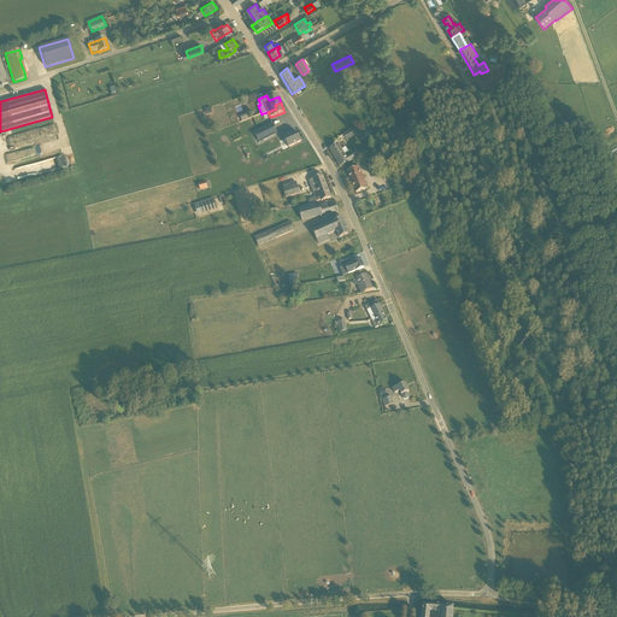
[(277,134),(272,124),(268,127),(262,130),(259,131),(264,141),(272,136),(277,134)]
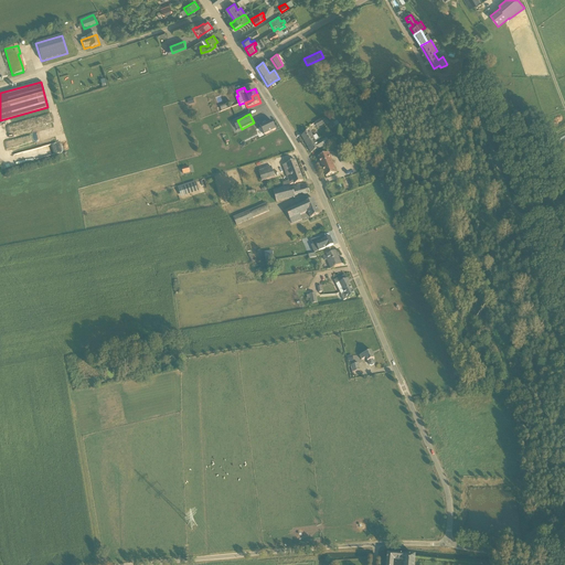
[(323,119),(323,118),(316,124),(318,128),(329,121),(327,118),(323,119)]
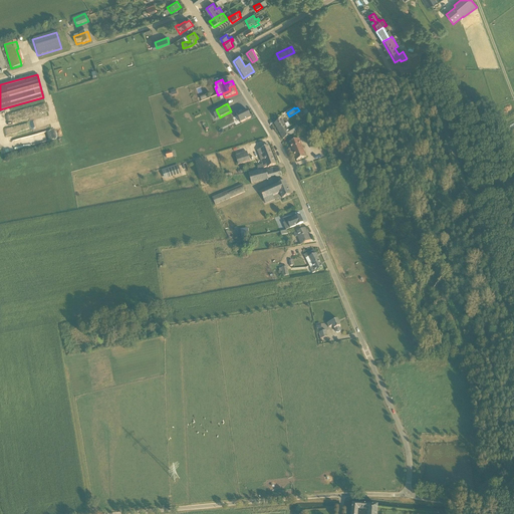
[(237,110),(235,111),(241,123),(251,118),(247,110),(244,112),(242,108),(237,110)]
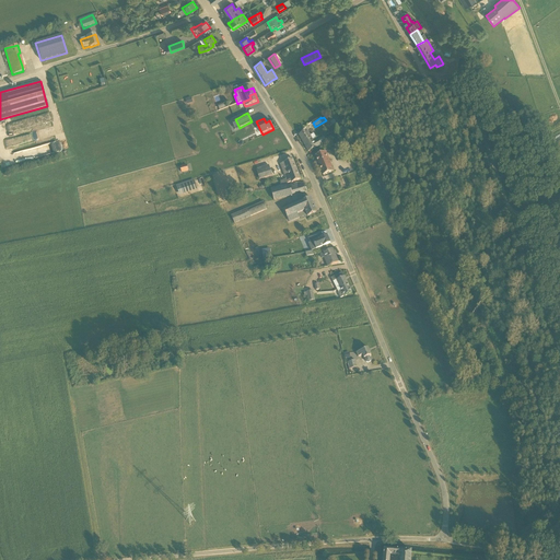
[(305,146),(313,141),(307,131),(300,136),(305,146)]
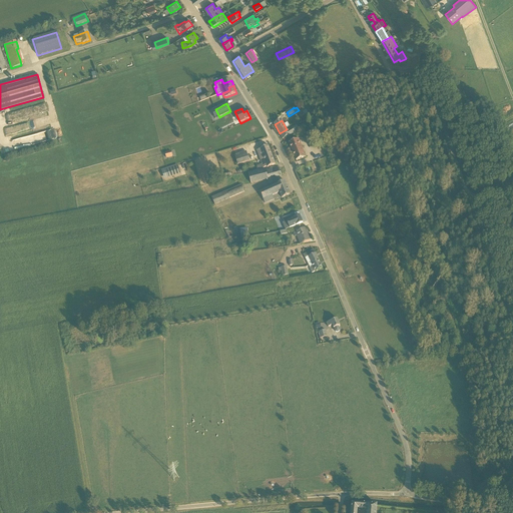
[(247,134),(241,136),(242,142),(257,138),(255,137),(254,137),(253,134),(259,133),(257,126),(245,129),(247,134)]
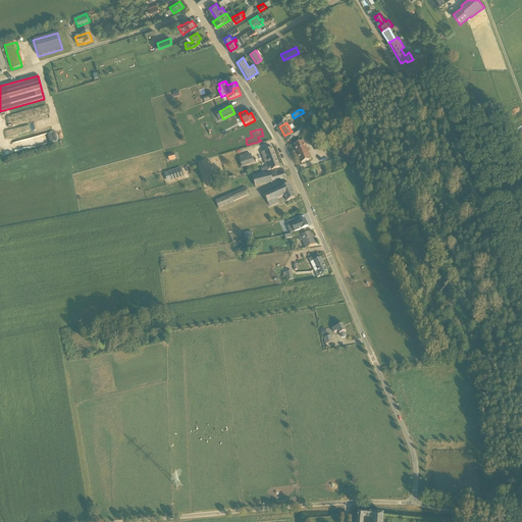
[(288,142),(293,139),(304,133),(302,128),(297,131),(298,132),(293,135),(292,132),(284,136),(288,142)]
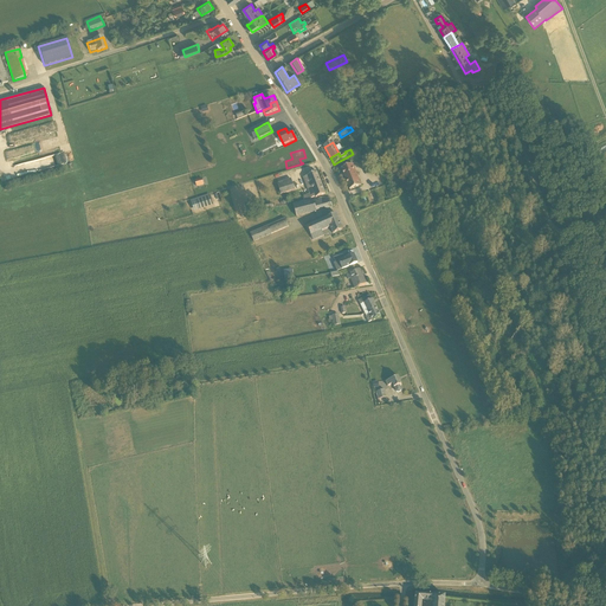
[(376,160),(373,153),(373,152),(358,159),(361,166),(376,160)]
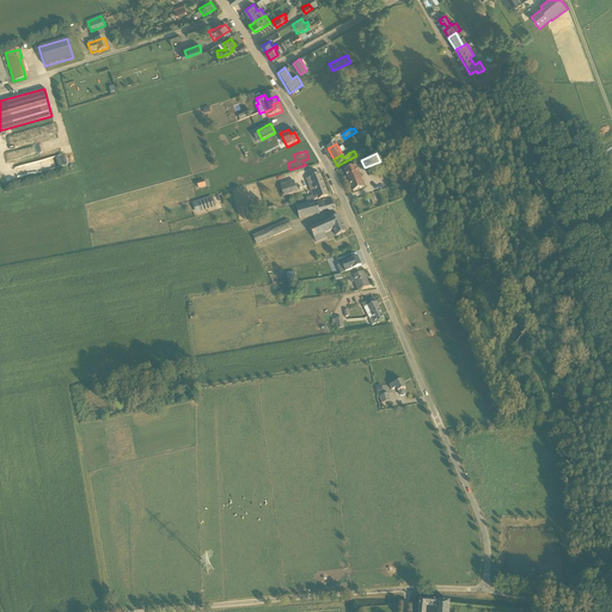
[(355,167),(356,166),(346,171),(354,193),(365,188),(365,187),(363,188),(361,184),(363,183),(360,173),(357,175),(355,167)]
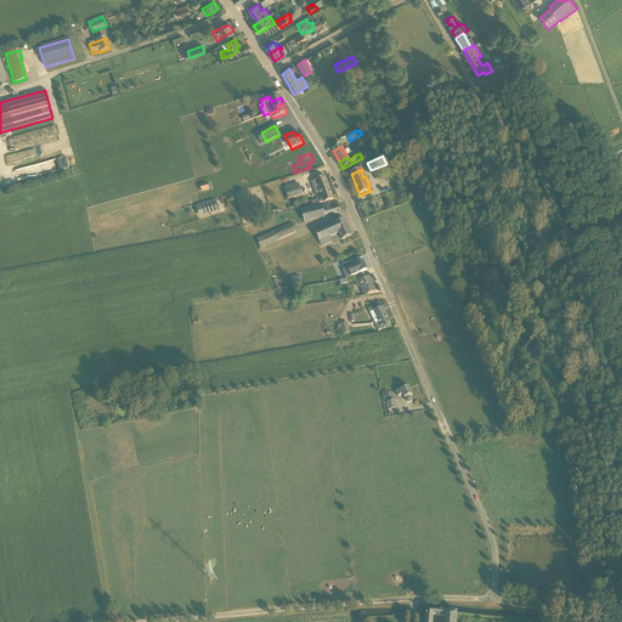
[(318,199),(332,193),(326,177),(326,176),(312,182),(318,199)]
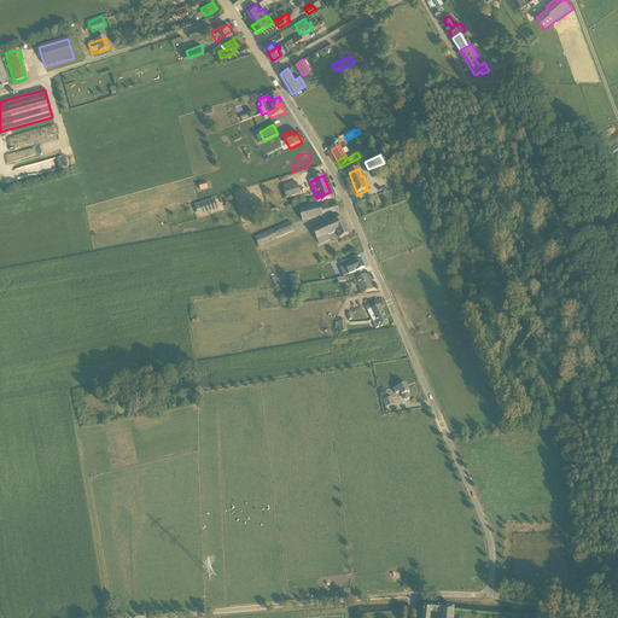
[(283,187),(286,198),(301,194),(297,182),(283,187)]
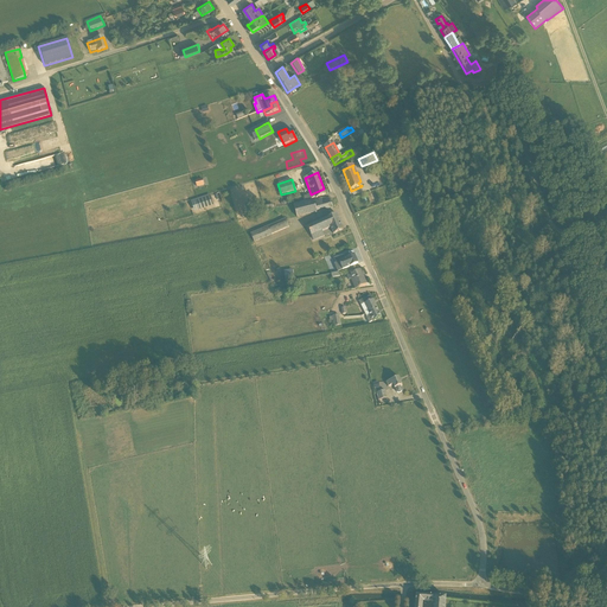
[(326,195),(324,189),(311,195),(306,196),(308,200),(315,197),(317,198),(326,195)]
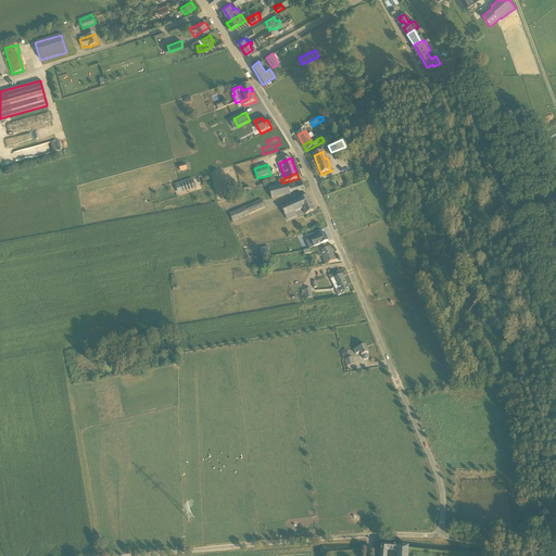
[(178,194),(196,189),(192,179),(175,186),(178,194)]
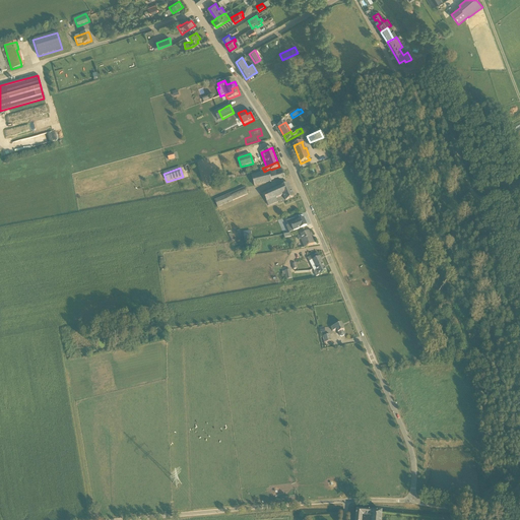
[(279,180),(285,179),(282,170),(276,171),(278,176),(279,180)]
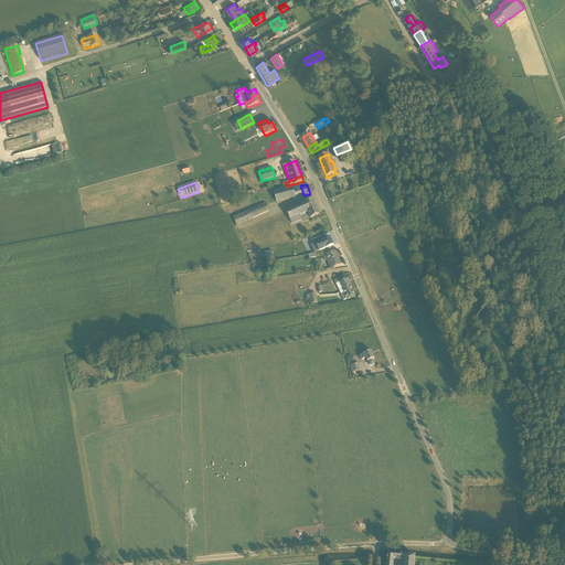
[(291,187),(274,191),(276,202),(295,198),(294,193),(302,191),(300,185),(291,187)]
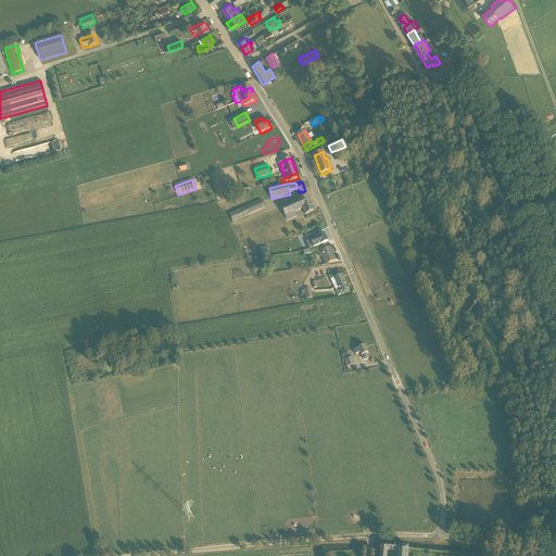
[(314,211),(308,197),(281,207),(286,216),(288,220),(298,216),(295,212),(299,211),(303,209),(306,215),(315,211),(314,211)]
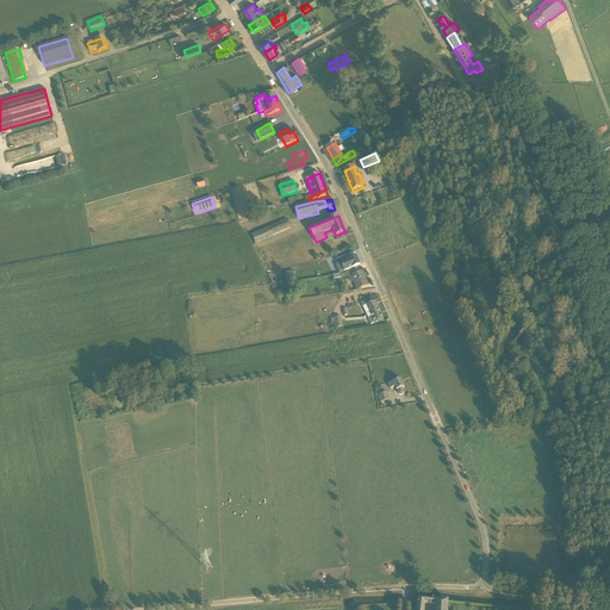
[(288,219),(253,235),(256,243),(291,228),(288,219)]
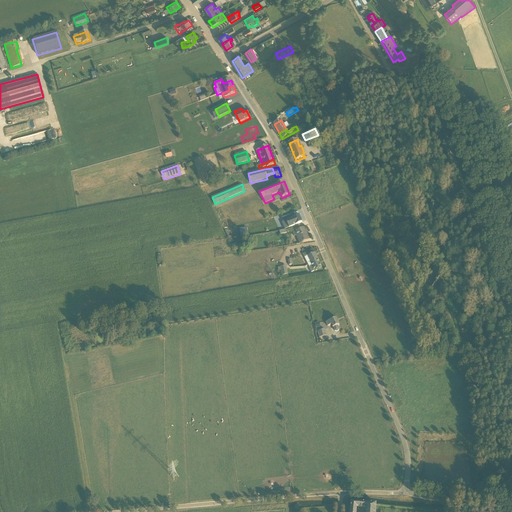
[(289,228),(297,224),(302,222),(299,215),(293,218),(295,222),(288,225),(289,228)]
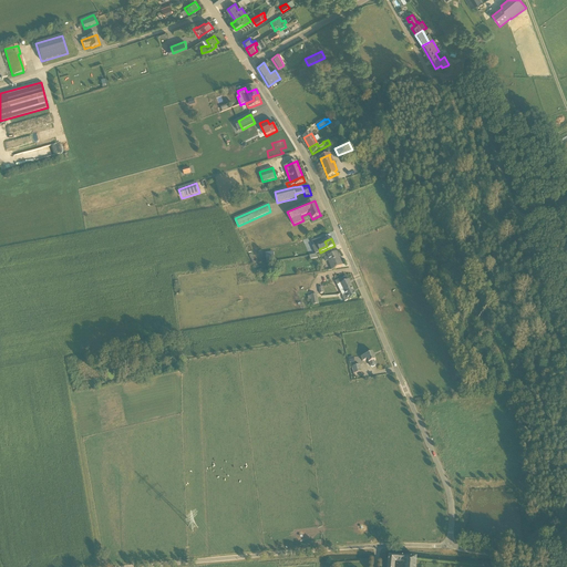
[(332,270),(338,268),(342,266),(342,265),(341,266),(339,258),(337,253),(327,257),(325,258),(326,261),(329,260),(332,270)]
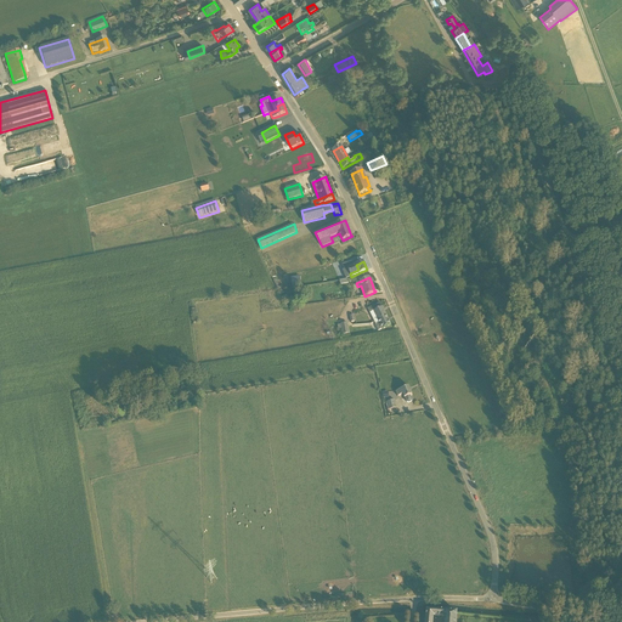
[(368,309),(371,314),(373,311),(378,321),(386,316),(383,307),(380,303),(372,307),(368,309)]
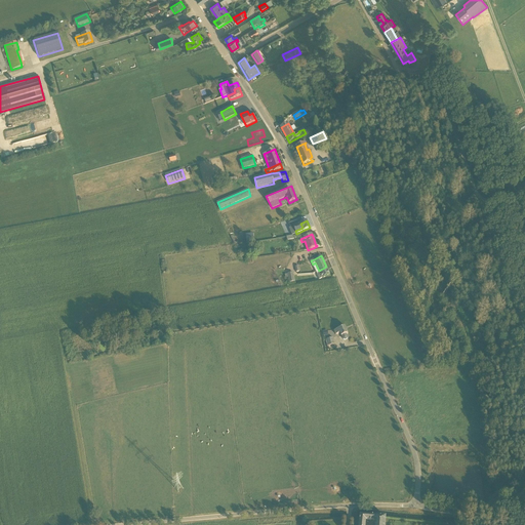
[(320,273),(317,275),(319,279),(322,278),(323,278),(330,274),(326,267),(319,271),(320,273)]
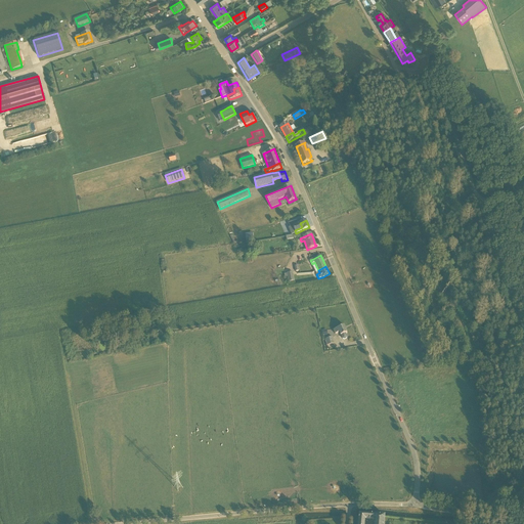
[(298,280),(297,273),(294,274),(293,272),(288,273),(289,282),(298,280)]
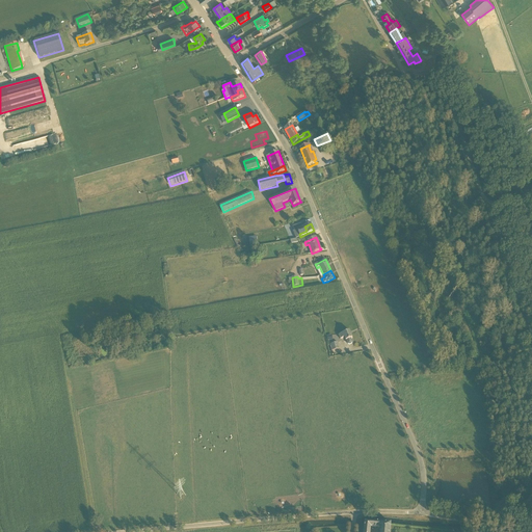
[(339,336),(341,339),(345,338),(346,341),(347,343),(348,344),(349,345),(352,344),(352,343),(352,341),(351,339),(352,338),(349,330),(339,336)]
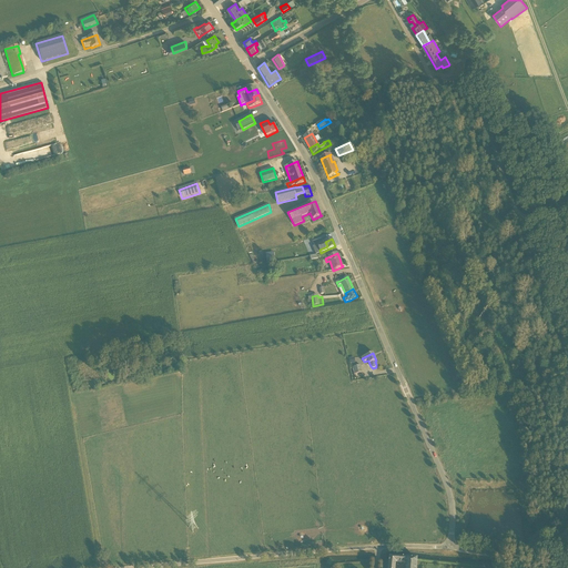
[(353,367),(354,375),(362,373),(361,365),(353,367)]
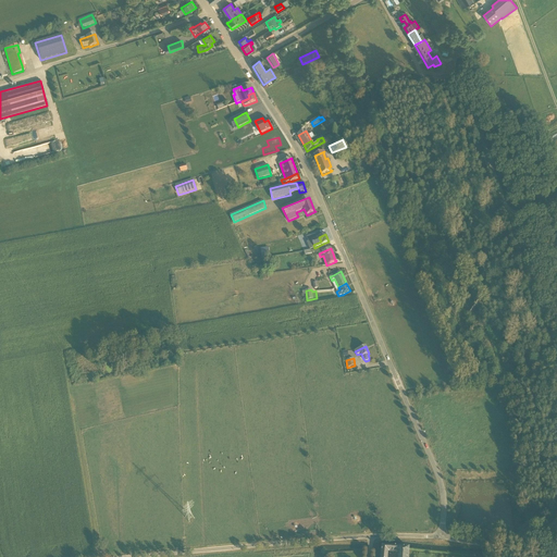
[(398,553),(399,548),(393,547),(382,546),(381,556),(387,556),(388,553),(398,553)]
